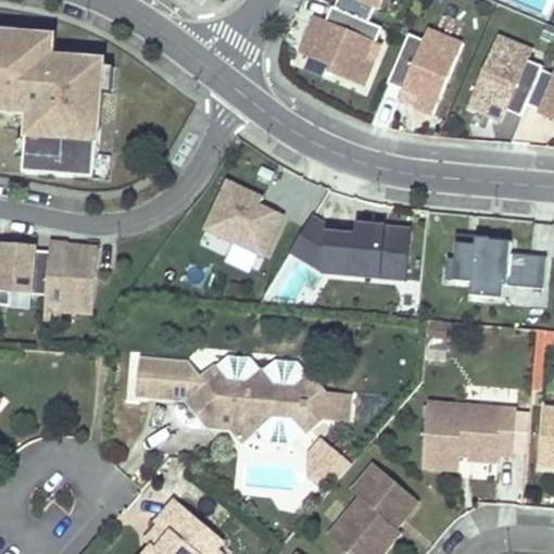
[(335,0),(334,5),(367,20),(374,4),(378,7),(380,0),(335,0)]
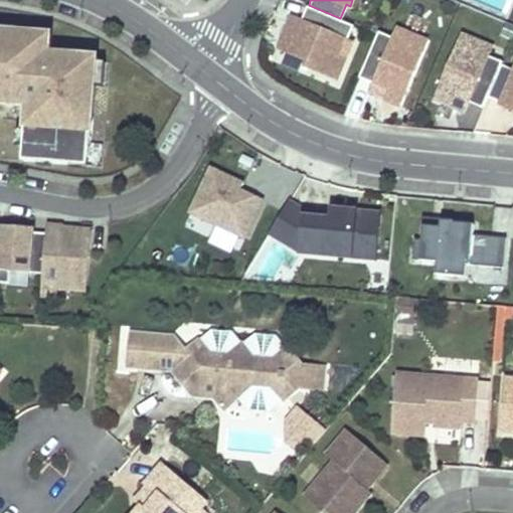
[(336,76),(357,26),(340,18),(309,5),(306,5),(300,19),(291,15),(278,46),(308,58),(305,63),(336,76)]
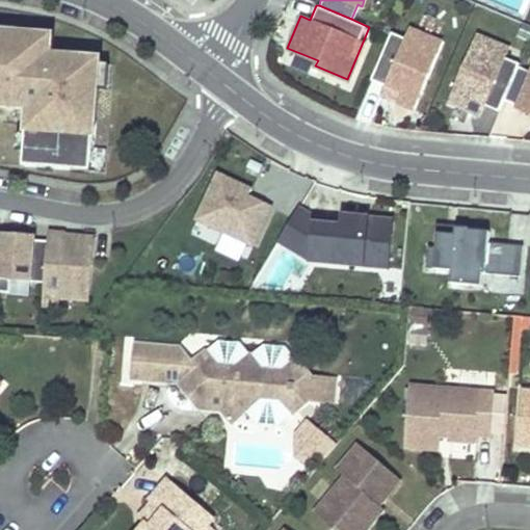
[(412,107),(440,40),(408,27),(404,36),(390,30),(369,78),(385,84),(380,94),(412,107)]
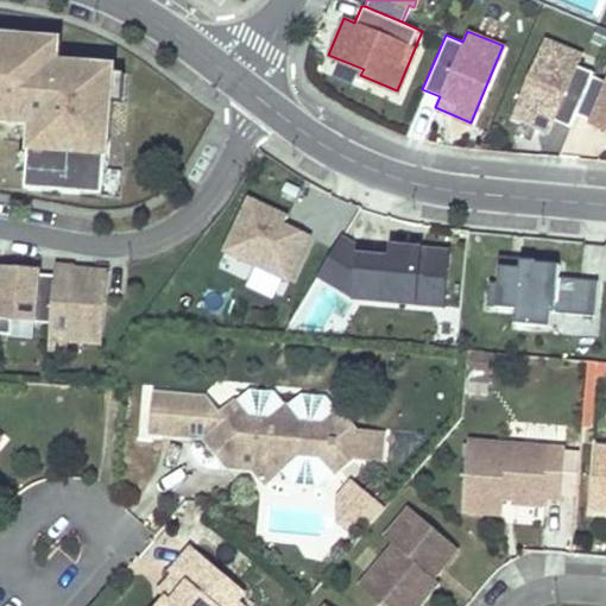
[(101,183),(111,64),(54,61),(55,38),(0,33),(0,118),(30,120),(25,185),(43,187),(44,178),(58,180),(58,188),(80,190),(80,181),(101,183)]
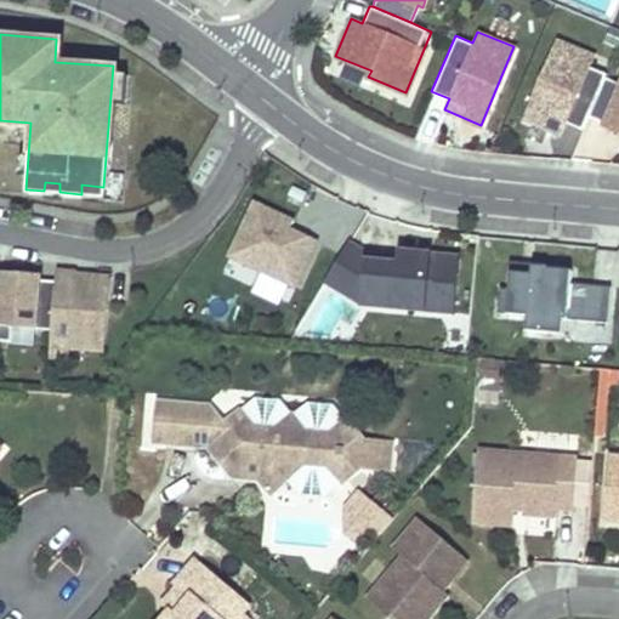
[(556,39),(523,117),(558,132),(563,120),(581,128),(586,114),(603,75),(605,72),(586,64),(591,55),(556,39)]
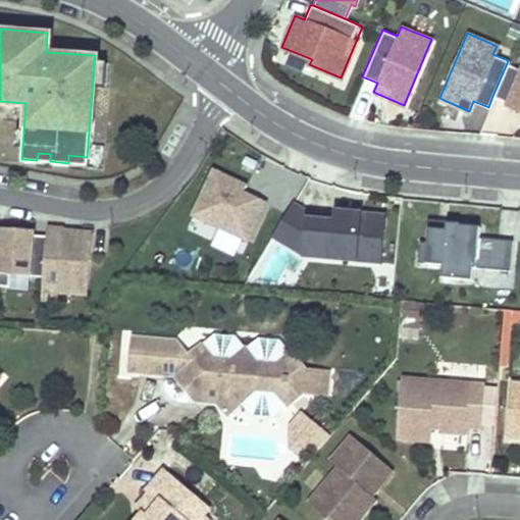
[(507,104),(519,110),(519,68),(507,63),(492,96),(508,102),(507,104)]
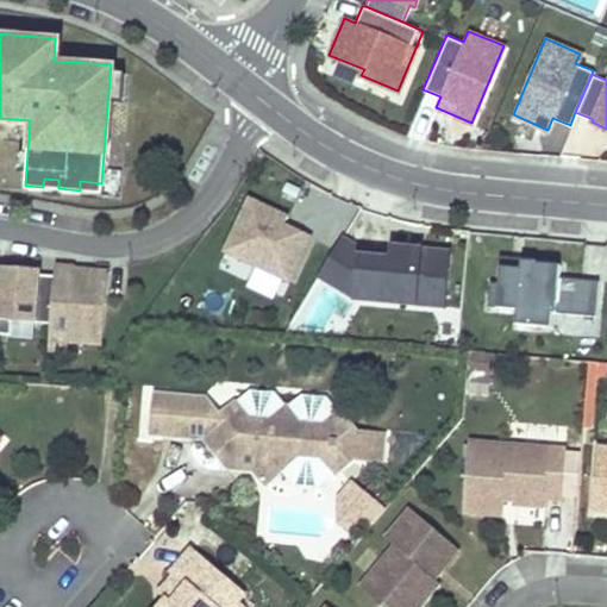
[(58,188),(58,180),(44,179),(43,187),(58,188)]
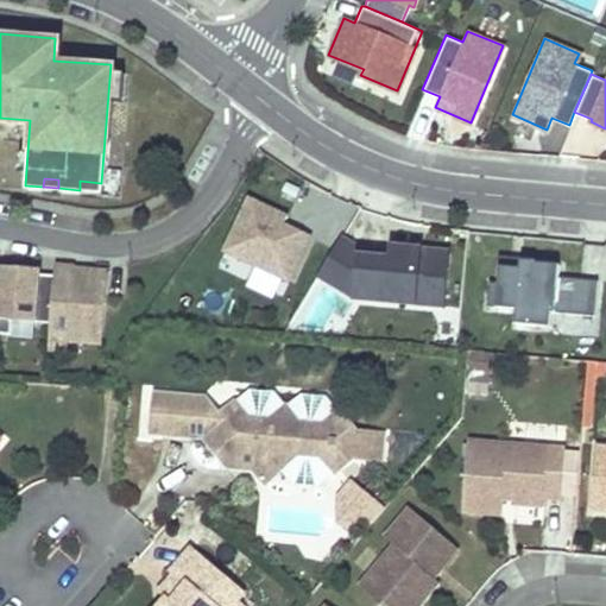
[(100,191),(101,183),(80,181),(80,190),(100,191)]
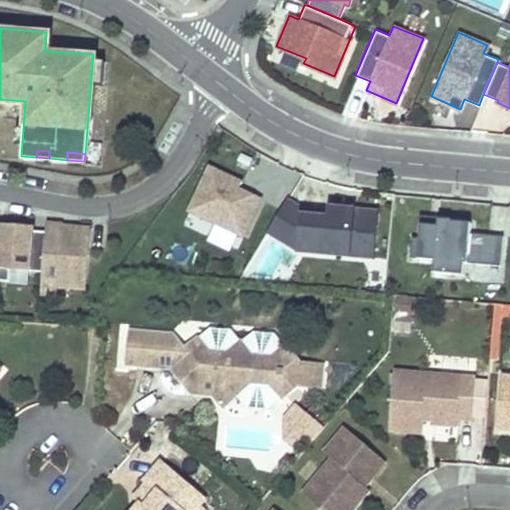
[(237,250),(263,190),(206,164),(179,224),(237,250)]
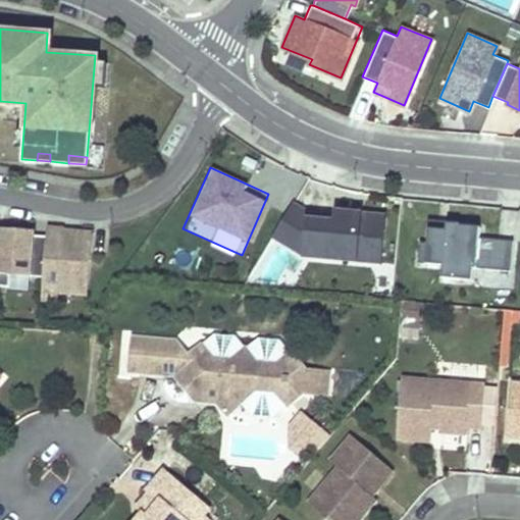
[(332,221),(332,216),(307,214),(289,204),(286,208),(305,219),(332,221)]
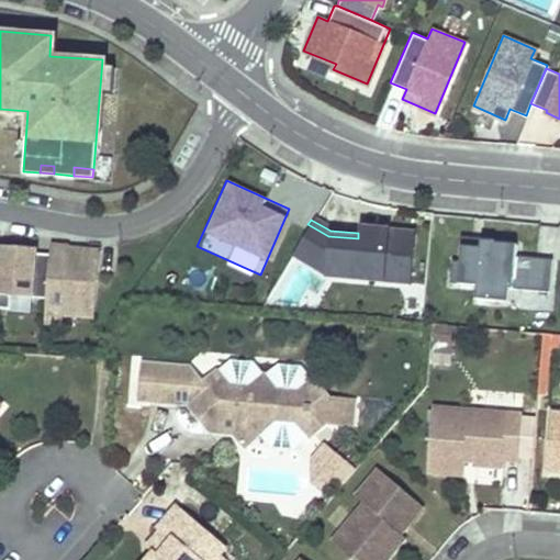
[(328,236),(308,224),(290,254),(325,275),(406,281),(411,232),(359,227),(358,233),(358,238),(328,236)]
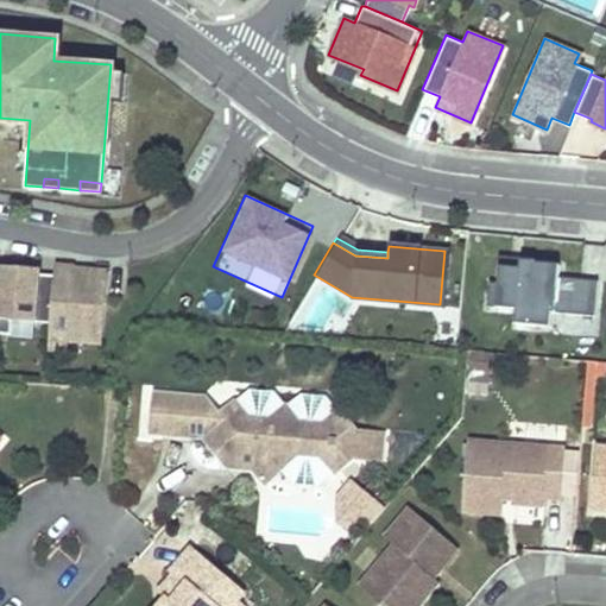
[(562,276),(561,256),(496,257),(497,307),(517,305),(517,327),(598,324),(597,275),(562,276)]
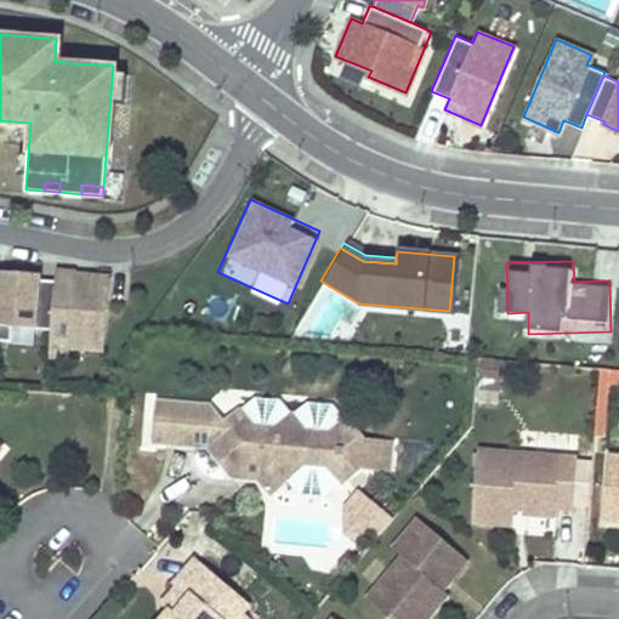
[(73,288),(74,268),(54,266),(54,278),(52,291),(50,327),(50,329),(49,329),(47,342),(83,345),(101,346),(107,274),(83,273),(81,289),(73,288)]
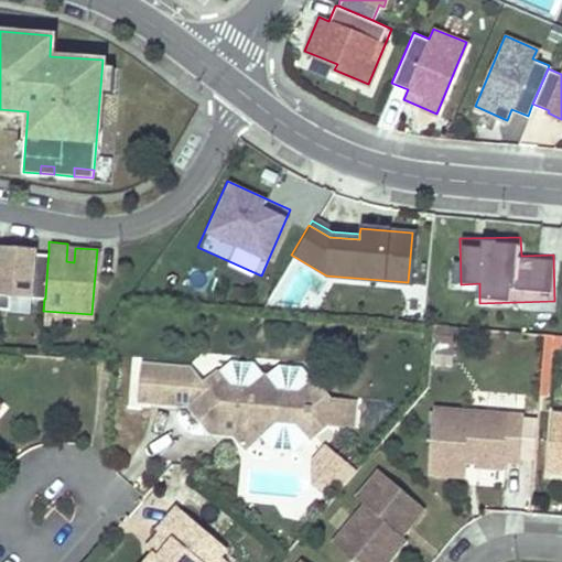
[(45,296),(47,265),(32,263),(32,251),(33,246),(19,245),(14,244),(14,246),(0,245),(0,305),(7,306),(8,293),(29,295),(45,296)]
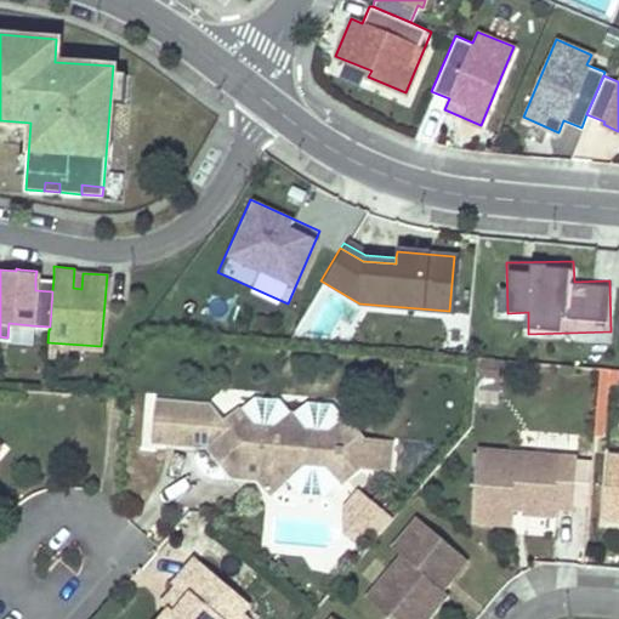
[(52,291),(54,278),(35,277),(35,290),(52,291)]
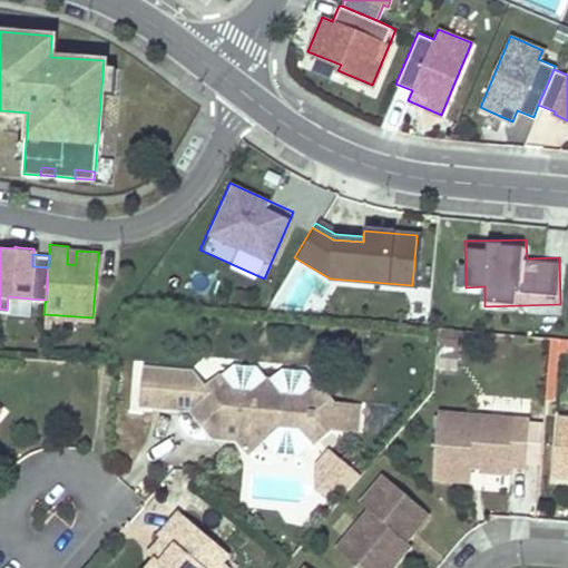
[(28,312),(29,299),(8,296),(7,310),(28,312)]
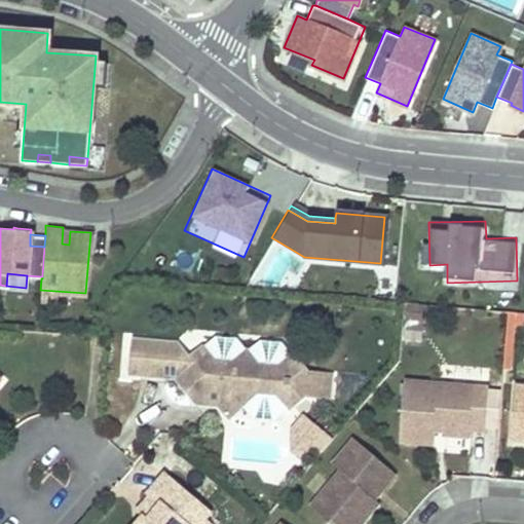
[(69,301),(70,292),(40,290),(39,299),(69,301)]
